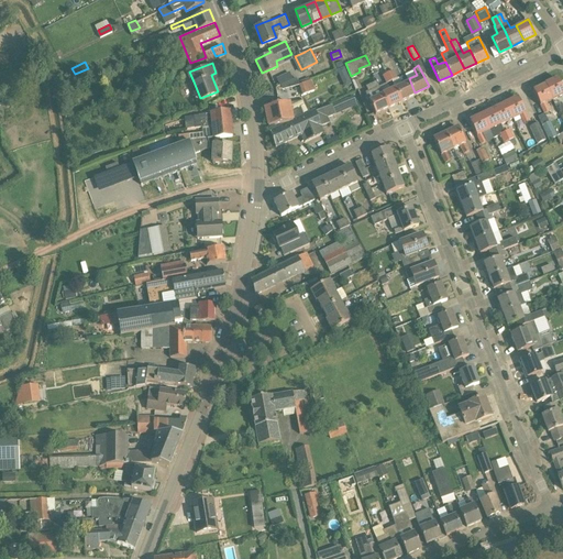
[(290,67),(276,74),(282,87),(296,80),(290,67)]
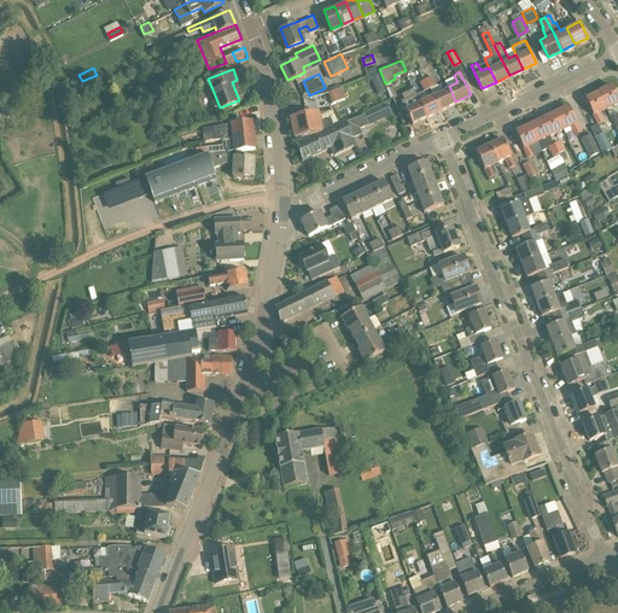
[(617,95),(612,83),(599,89),(606,106),(617,100),(617,95)]
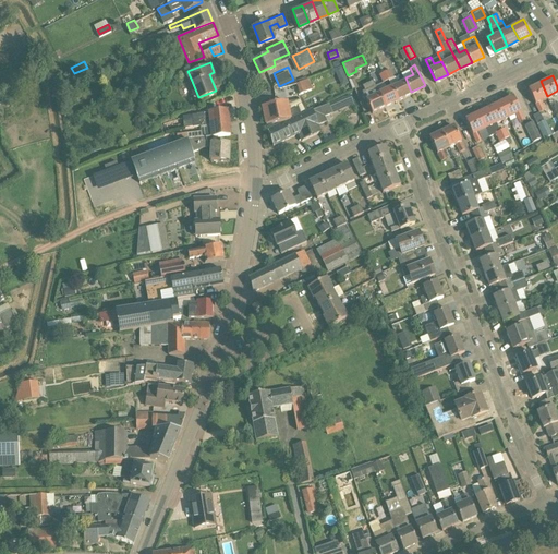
[(308,76),(295,82),(300,92),(313,86),(308,76)]
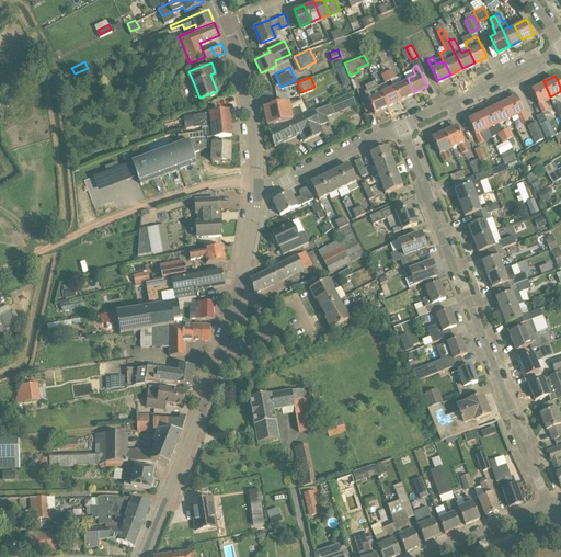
[(413,92),(408,78),(393,84),(400,99),(413,92)]
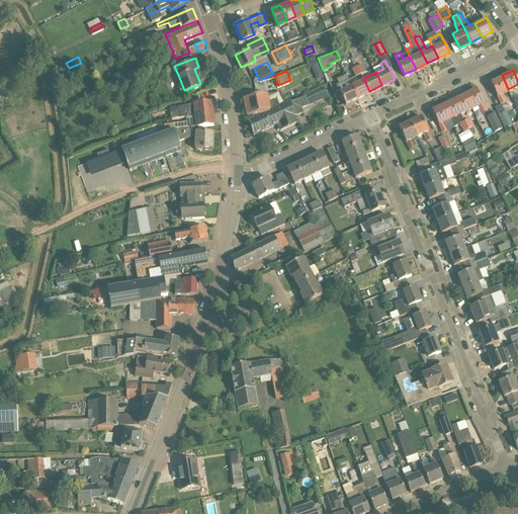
[(491,81),(501,101),(502,101),(505,99),(501,92),(508,89),(502,75),(491,81)]
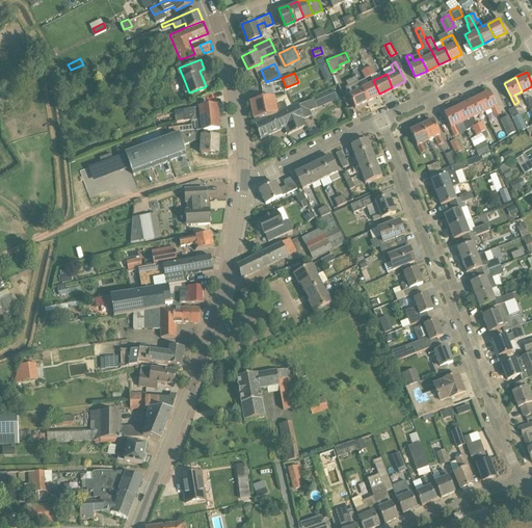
[(362,86),(358,79),(349,84),(345,86),(354,105),(368,99),(362,86)]
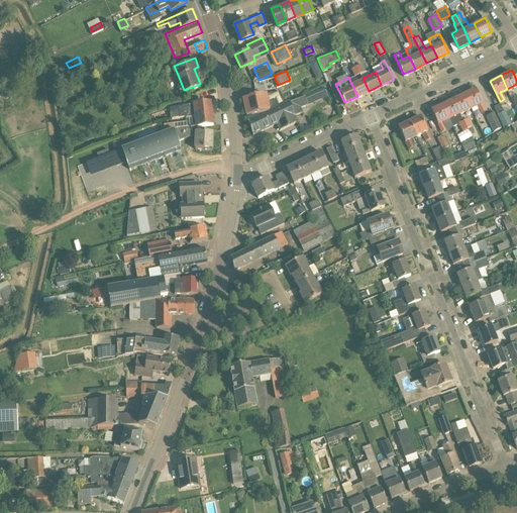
[(358,81),(351,84),(357,96),(369,91),(363,78),(358,81)]
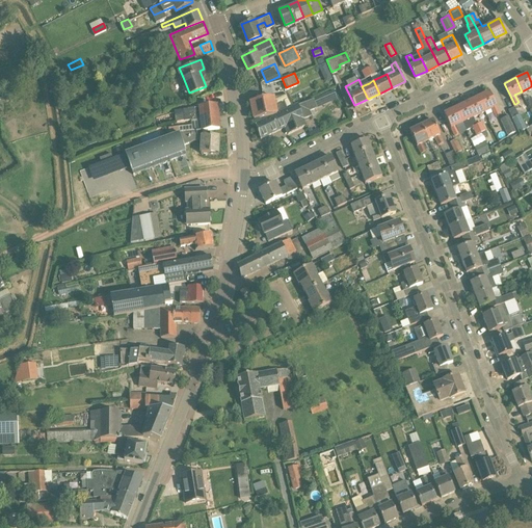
[(337,97),(333,88),(322,93),(325,101),(337,97)]
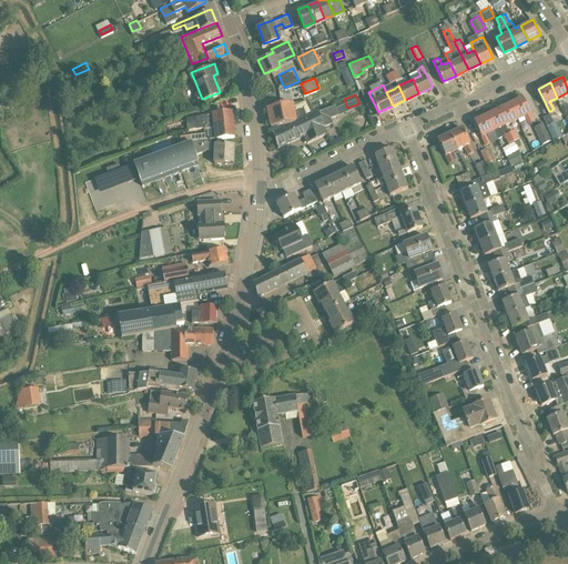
[(523,96),(510,102),(517,117),(524,113),(528,121),(534,119),(523,96)]
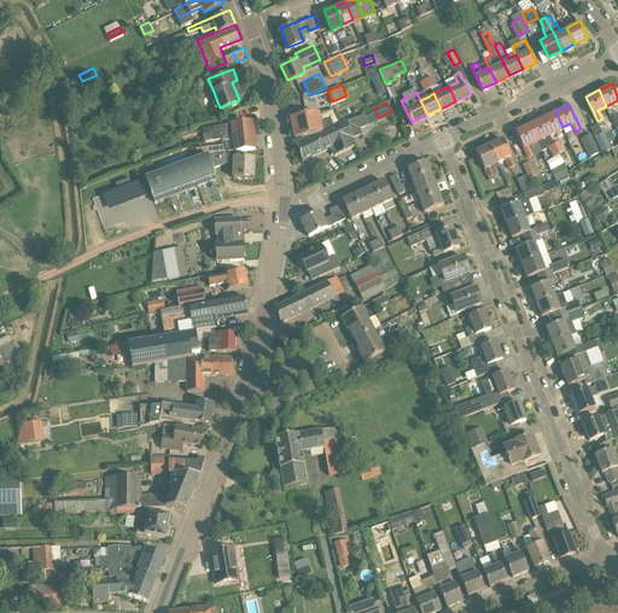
[(316,132),(322,129),(320,120),(318,110),(291,116),(295,136),(316,132)]
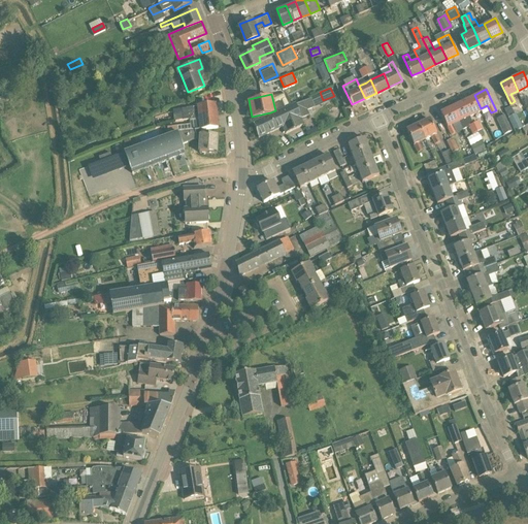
[(474,95),(463,100),(469,113),(481,108),(474,95)]
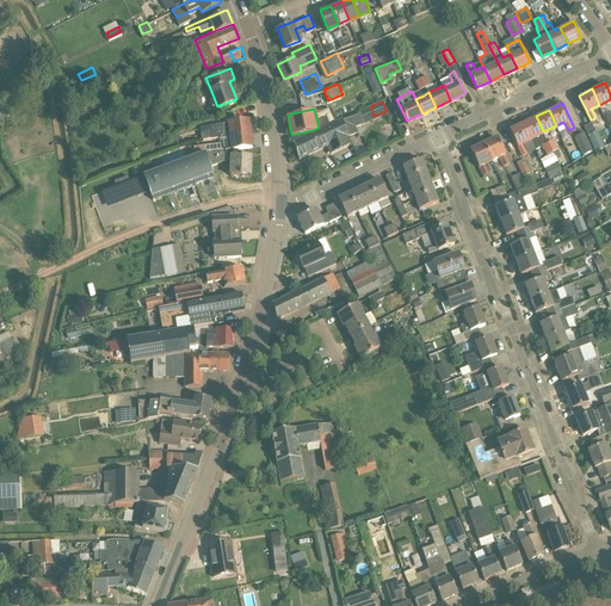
[(347,134),(358,130),(356,124),(363,122),(360,111),(341,118),(341,117),(292,141),(298,156),(327,143),(331,150),(351,141),(347,134)]
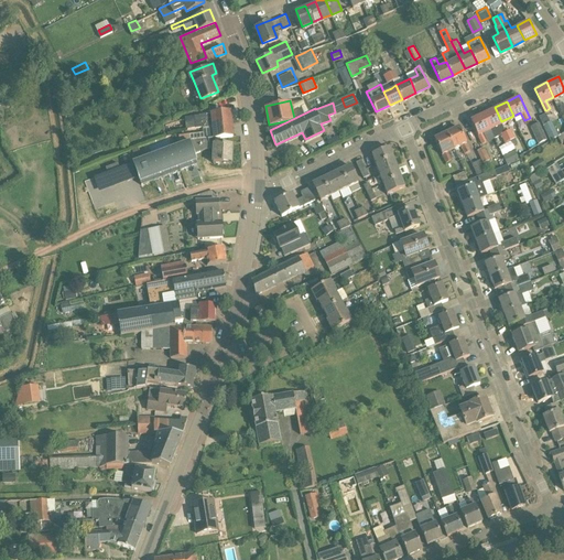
[(495,107),(483,112),(489,127),(494,136),(501,132),(500,131),(506,129),(501,121),(495,107)]
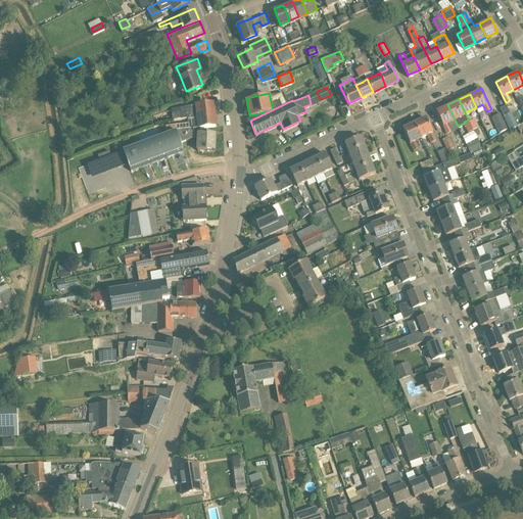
[(180,105),(181,116),(188,115),(198,114),(197,111),(204,111),(204,113),(208,113),(208,110),(215,110),(214,101),(180,105)]
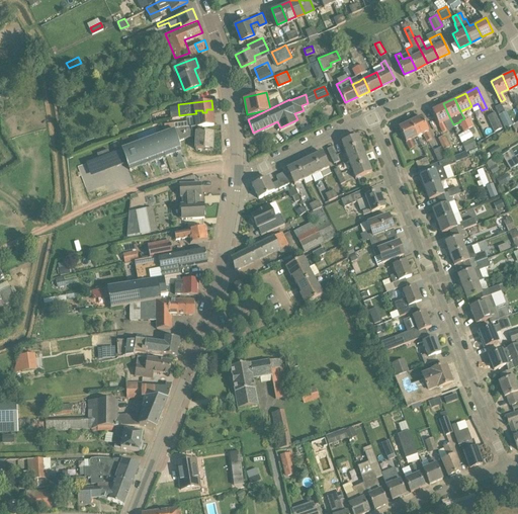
[(443,103),(432,109),(442,130),(447,126),(443,119),(449,116),(443,103)]
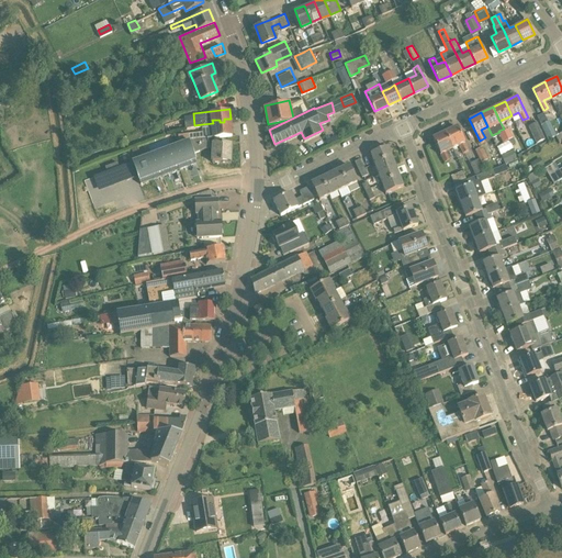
[(144,116),(135,118),(136,125),(145,124),(144,116)]
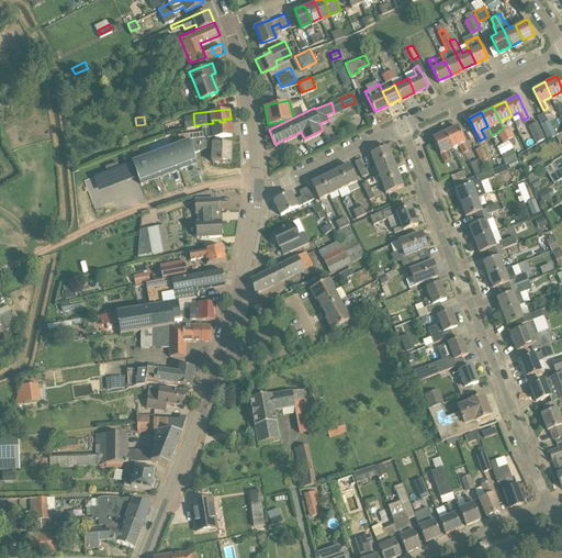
[(549,118),(541,122),(548,136),(561,130),(554,116),(550,119),(549,118)]
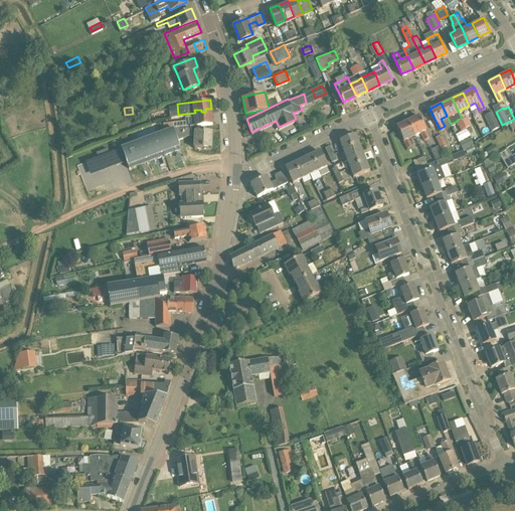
[(185,119),(172,120),(173,127),(200,124),(212,122),(211,109),(205,109),(205,112),(201,112),(201,110),(194,110),(195,113),(185,114),(185,119)]
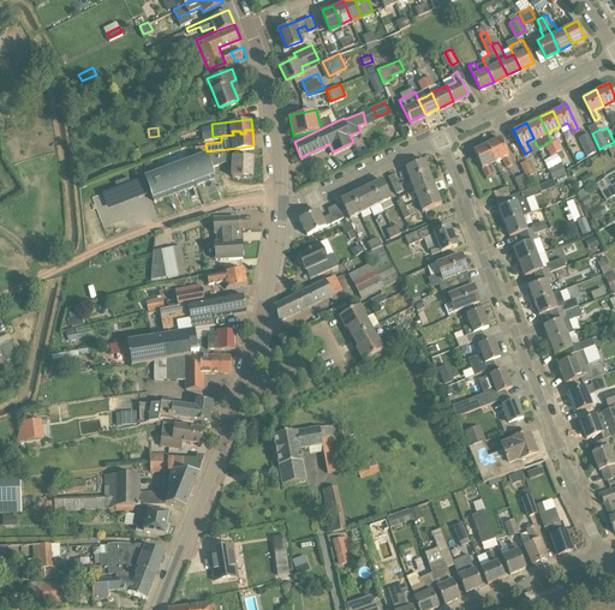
[(587,131),(578,136),(587,154),(597,149),(587,131)]
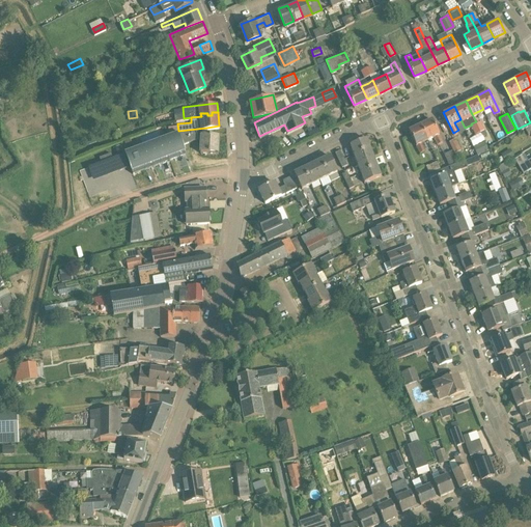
[(420,122),(427,138),(434,135),(438,142),(443,140),(431,117),(420,122)]
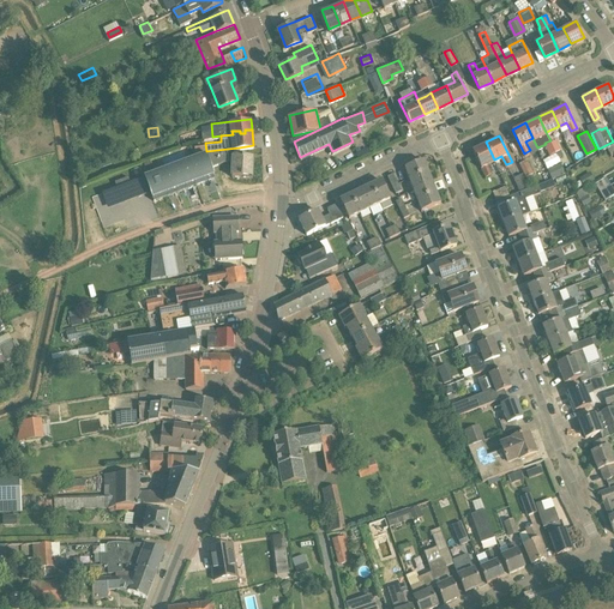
[(555,150),(551,140),(545,143),(546,144),(549,152),(555,150)]
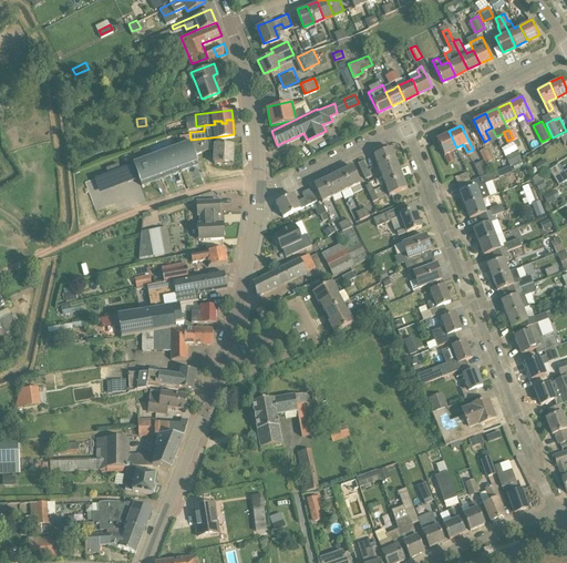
[(449,131),(436,137),(449,162),(454,159),(450,151),(456,147),(449,131)]
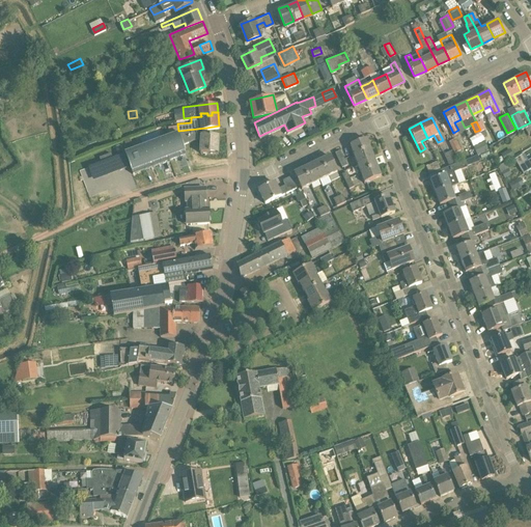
[(311,123),(307,126),(310,132),(319,129),(317,125),(312,127),(311,123)]
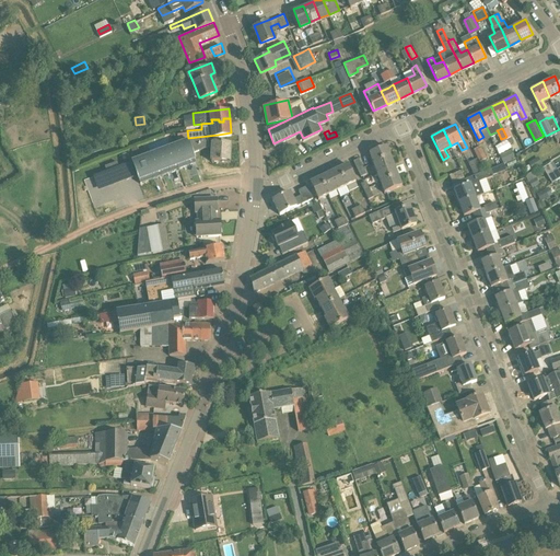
[(188,138),(187,138),(193,150),(209,143),(212,143),(211,159),(221,160),(221,158),(230,158),(231,141),(222,141),(222,140),(218,140),(218,135),(188,138)]
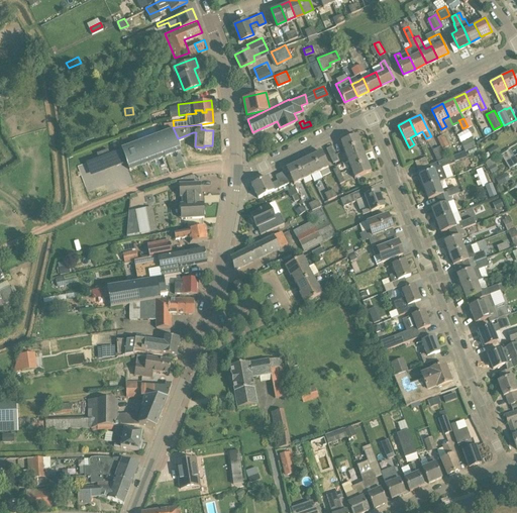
[(126,145),(121,146),(124,150),(129,165),(133,163),(137,162),(159,154),(180,145),(178,138),(173,127),(169,128),(165,130),(148,136),(132,142),(126,145)]
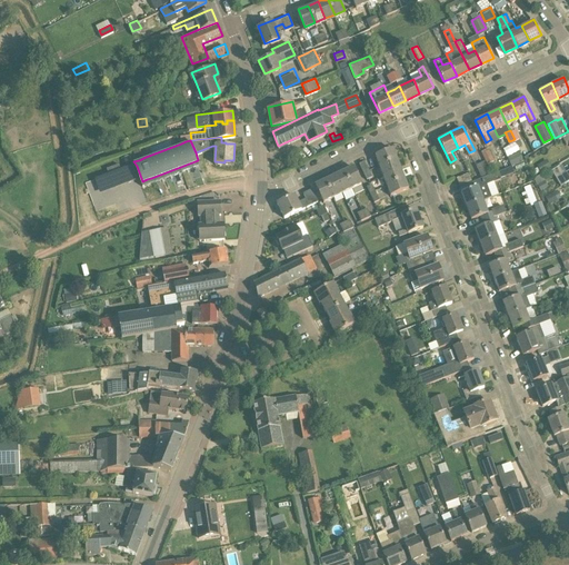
[(392,147),(375,154),(379,164),(397,157),(392,147)]
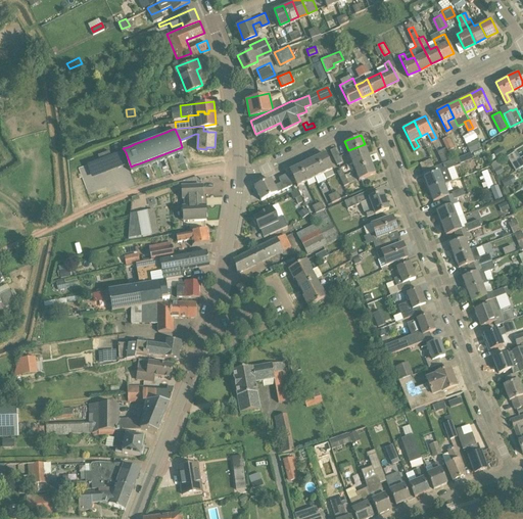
[(448,135),(442,137),(448,148),(454,146),(448,135)]
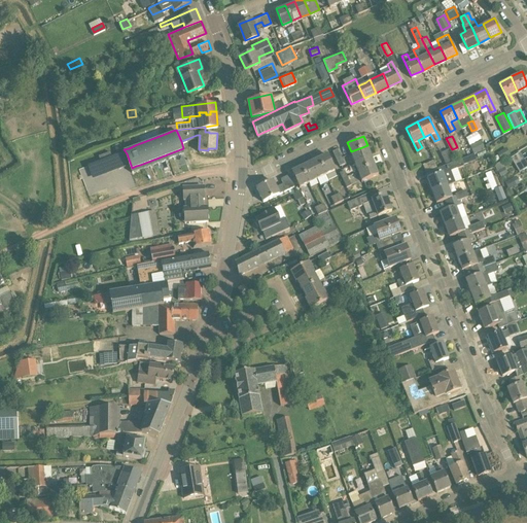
[(485,146),(481,139),(470,143),(473,151),(485,146)]
